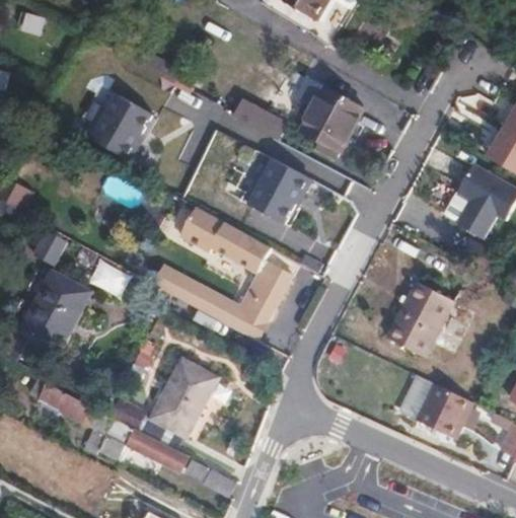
[(315,30),(330,40),(346,11),(330,3),(315,30)]
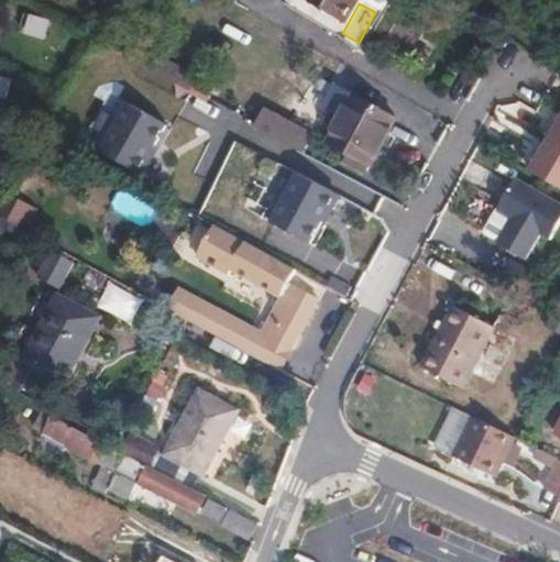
[(32,15),(26,34),(40,39),(45,20),(32,15)]
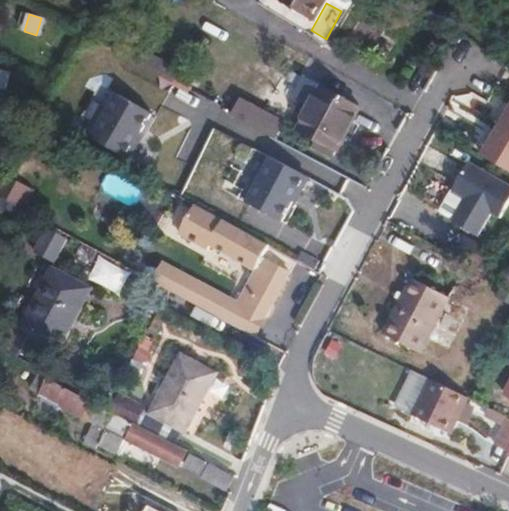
[(156,58),(148,68),(182,94),(190,84),(156,58)]
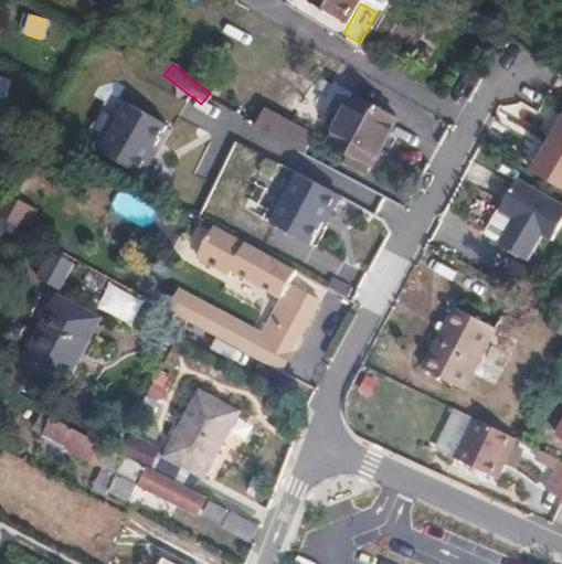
[(330,139),(325,150),(367,172),(390,130),(335,100),(317,131),(330,139)]
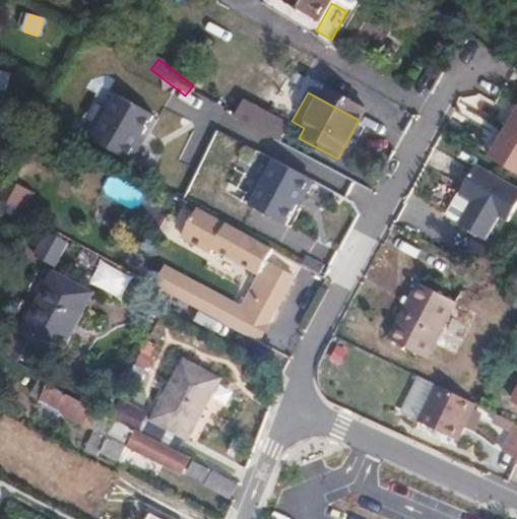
[(151,114),(116,94),(90,140),(130,161),(143,136),(139,135),(151,114)]
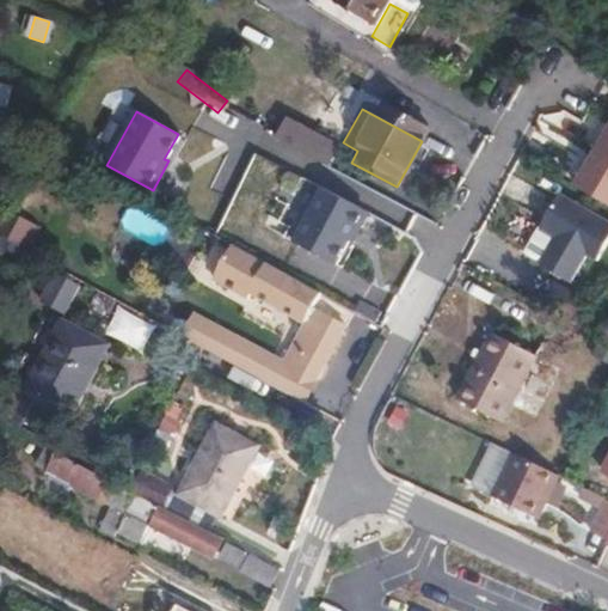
[(607,116),(570,183),(607,205),(607,116)]
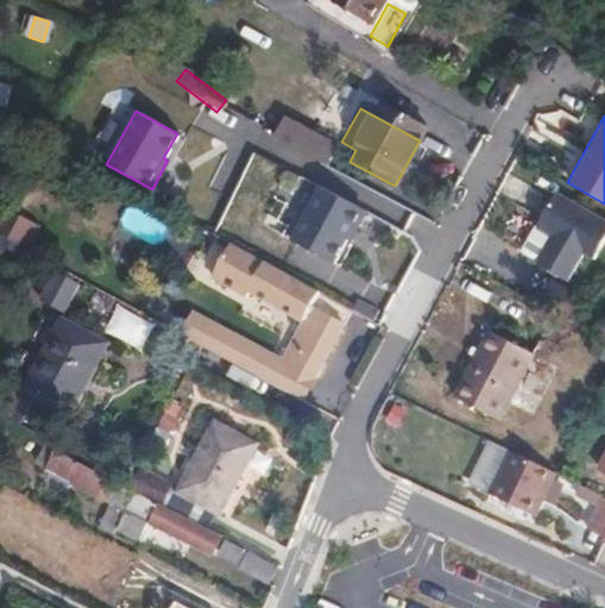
[(332,152),(279,123),(268,143),(320,173),(332,152)]
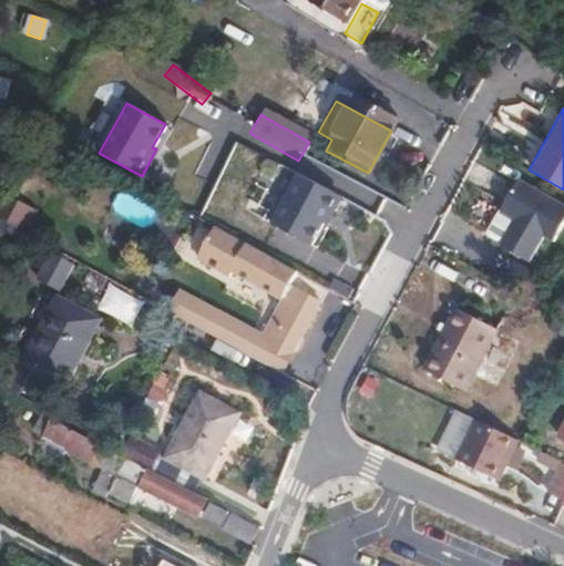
[(270,223),(308,244),(336,195),(298,174),(270,223)]
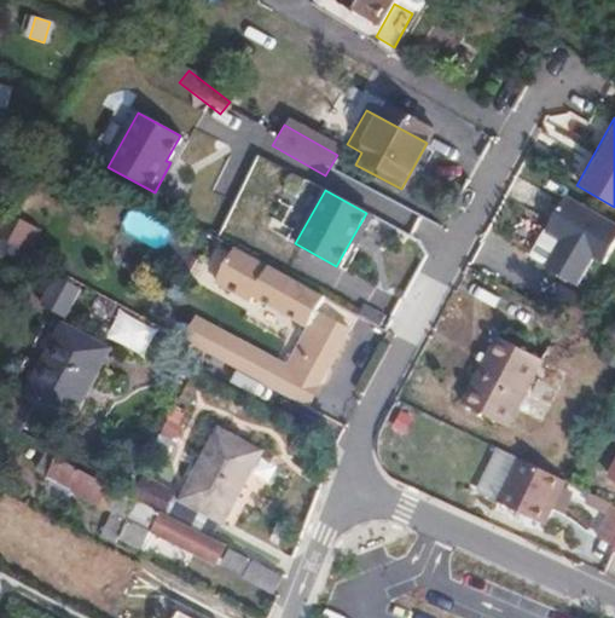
[(601,263),(614,237),(614,227),(563,196),(543,230),(560,241),(544,267),(573,284),(591,255),(601,263)]
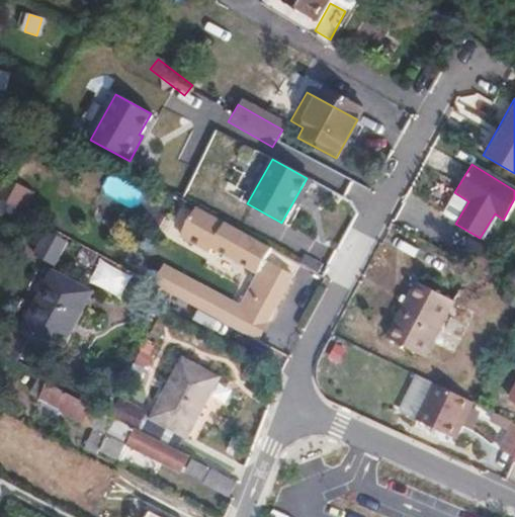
[(468,201),(454,192),(439,214),(455,224),(468,201)]
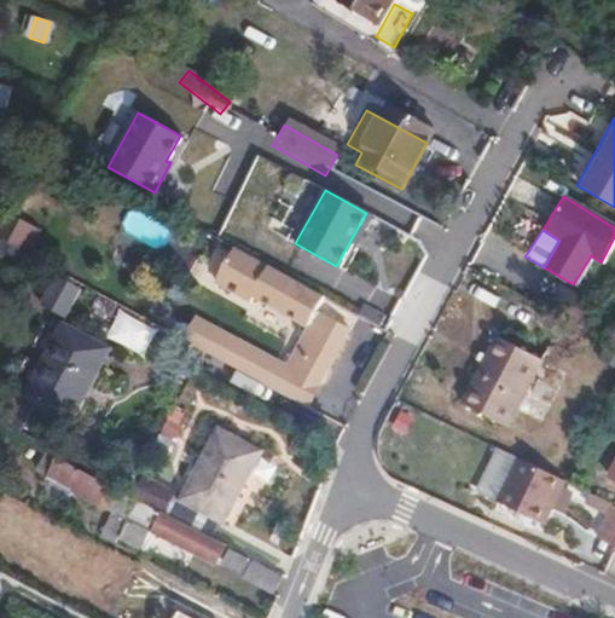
[(325,293),(233,246),(214,283),(250,301),(253,295),(309,323),(315,311),(325,293)]
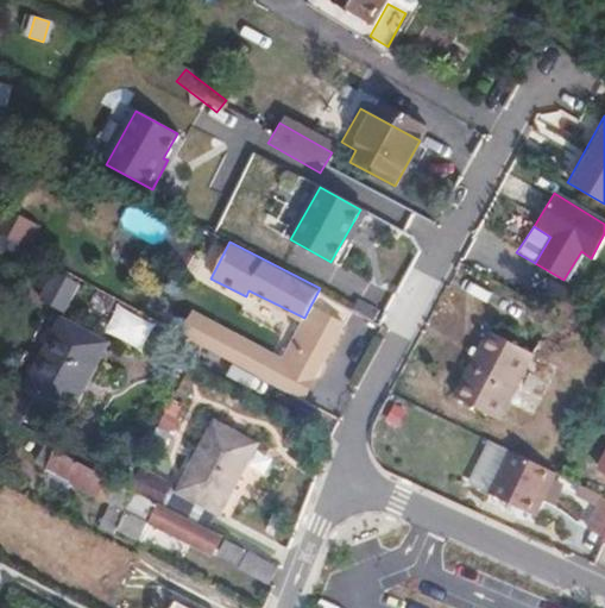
[(46,276),(32,305),(56,317),(70,288),(46,276)]
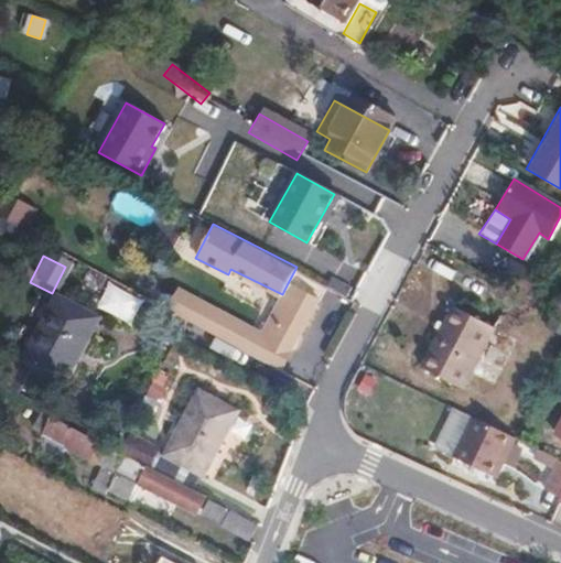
[(288,283),(282,294),(279,301),(290,306),(299,289),(288,283)]
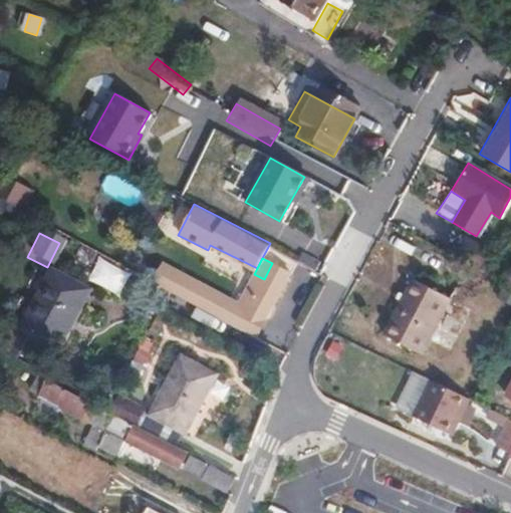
[(161,260),(150,282),(227,323),(237,305),(238,302),(161,260)]
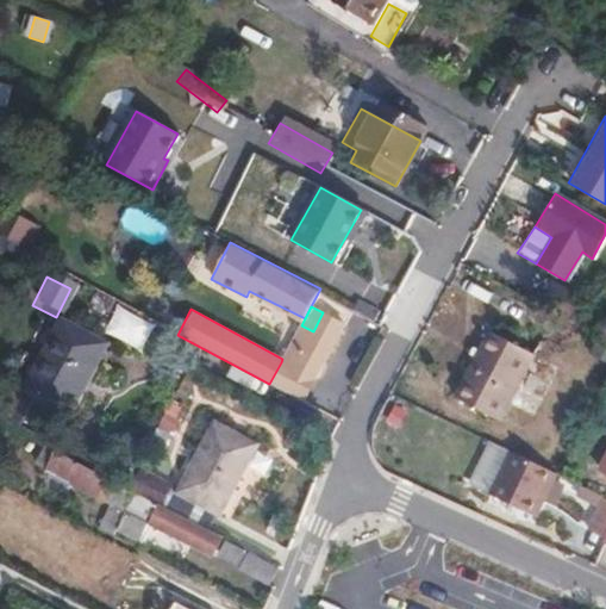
[(139,352),(151,328),(116,310),(104,335),(139,352)]
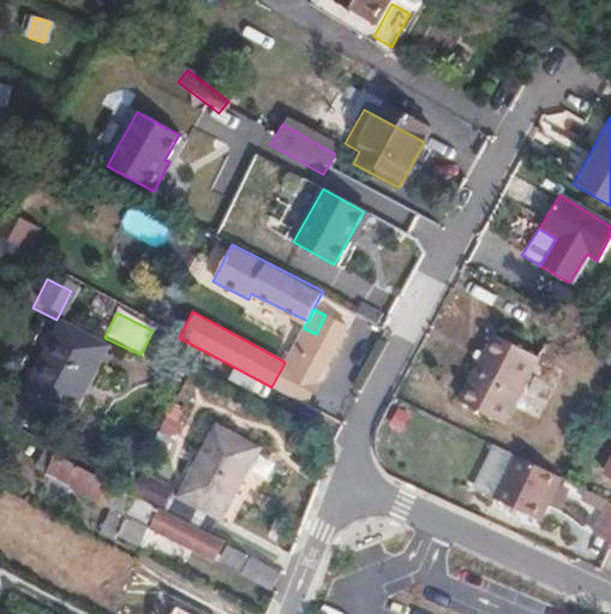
[(316,334),(304,328),(285,362),(283,365),(313,381),(343,326),(325,315),(316,334)]
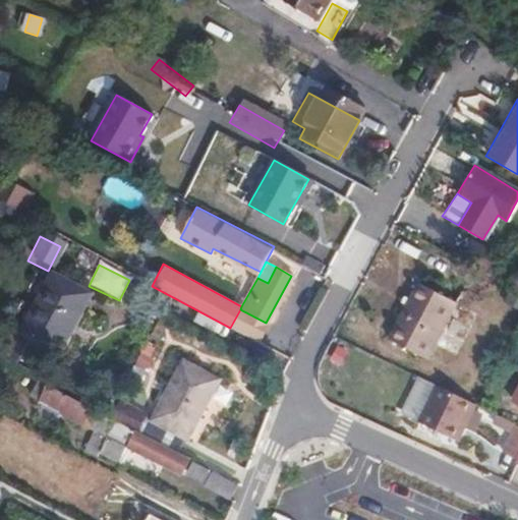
[(20,334),(60,353),(88,298),(47,278),(20,334)]
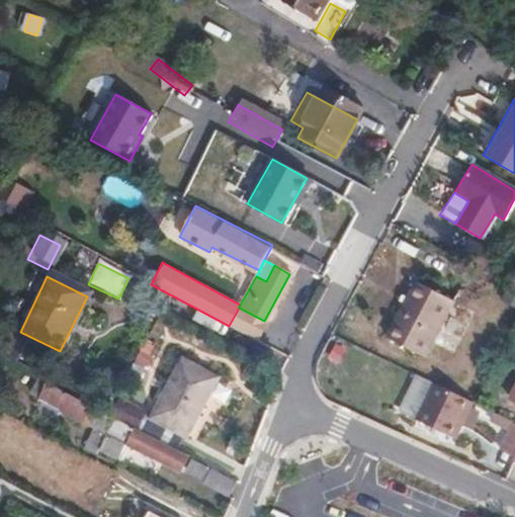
[(414,279),(384,335),(424,355),(452,299),(414,279)]
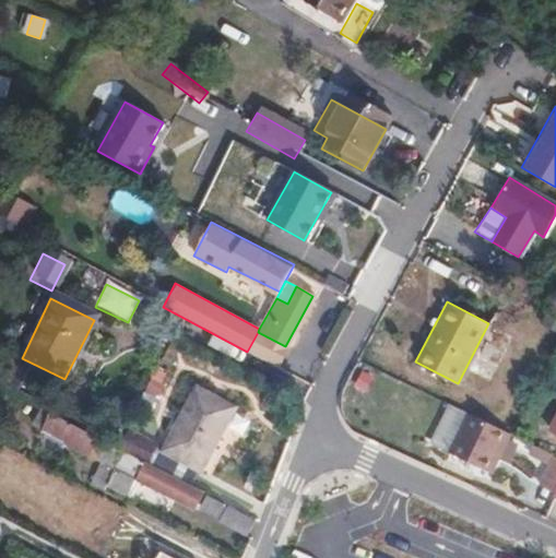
[(258,332),(247,352),(274,366),(285,346),(258,332)]
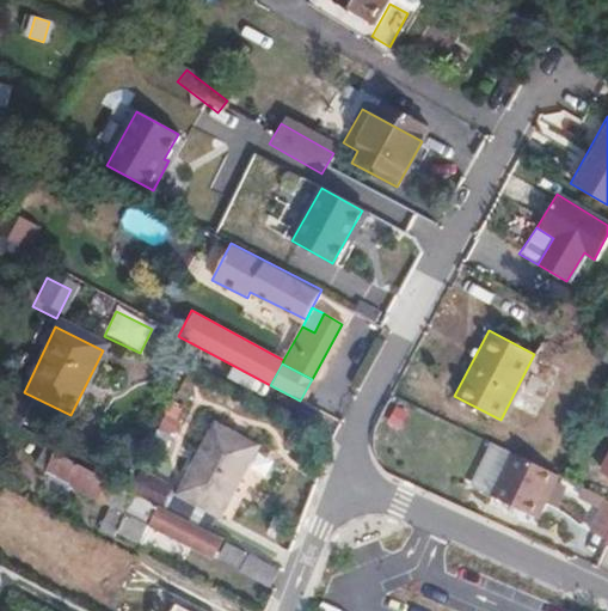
[(214,426),(178,495),(221,518),(258,447),(214,426)]
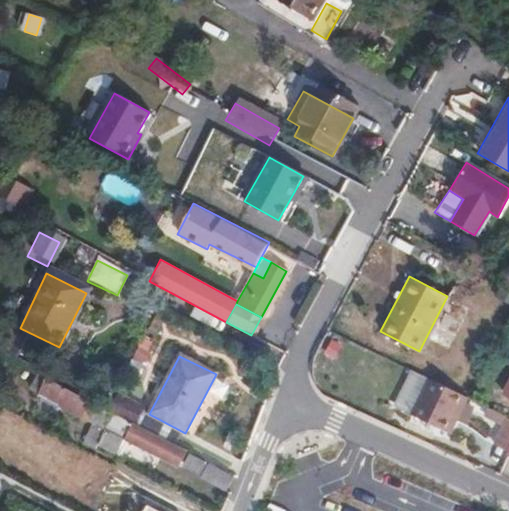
[(408,410),(424,375),(410,368),(393,403),(408,410)]
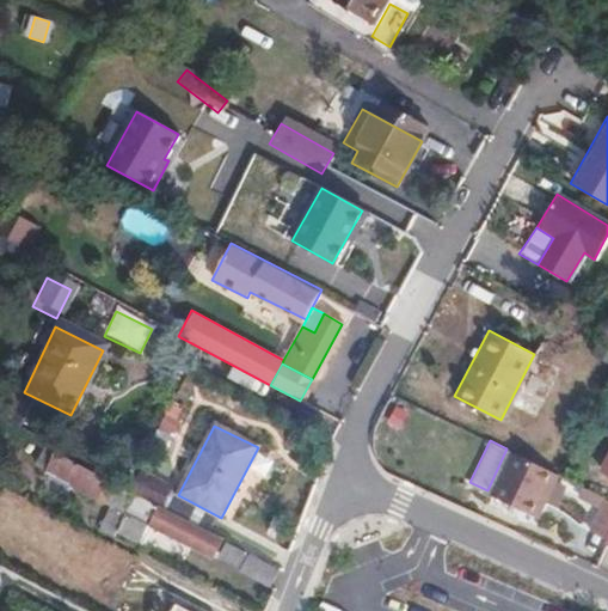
[(554,472),(507,448),(487,490),(534,513),(544,493),(552,476),(554,472)]
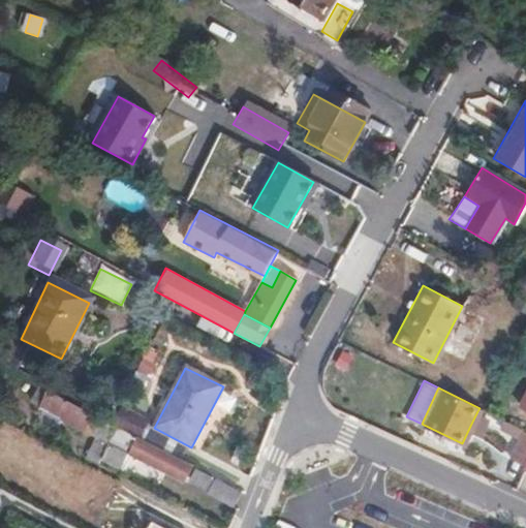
[(87,456),(97,461),(114,429),(41,391),(34,405),(96,439),(87,456)]
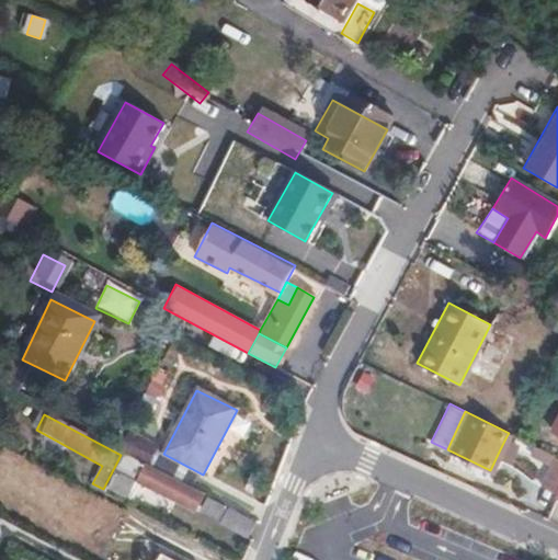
[(514,440),(507,436),(499,452),(507,455),(514,440)]
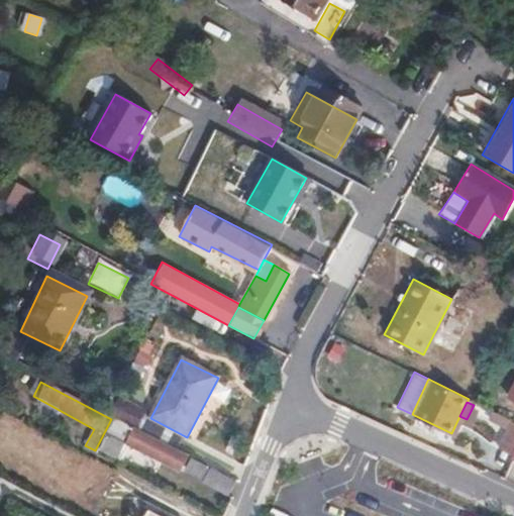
[(513,444),(513,420),(509,418),(495,446),(510,453),(513,444)]
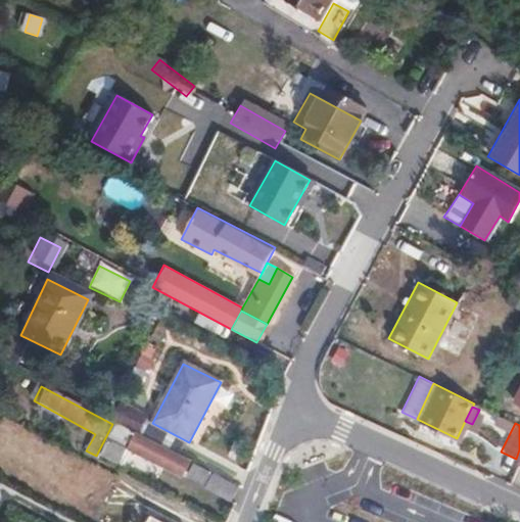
[(117,426),(102,456),(124,468),(133,452),(151,461),(150,463),(164,470),(172,455),(117,426)]
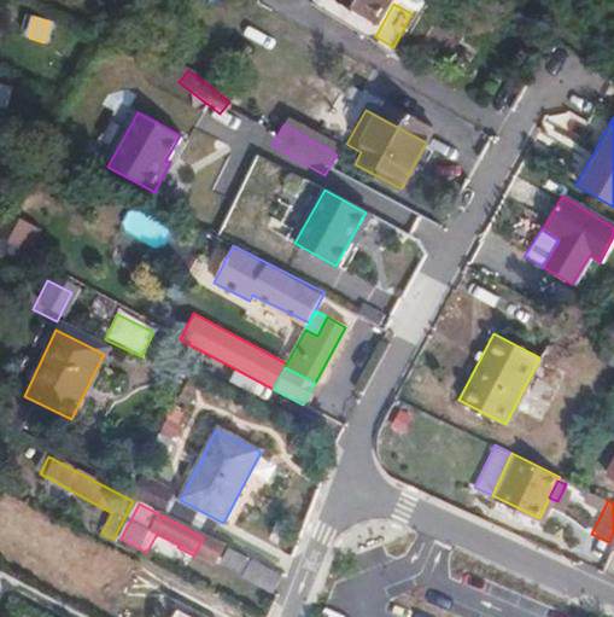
[(233,553),(226,565),(240,574),(247,562),(233,553)]
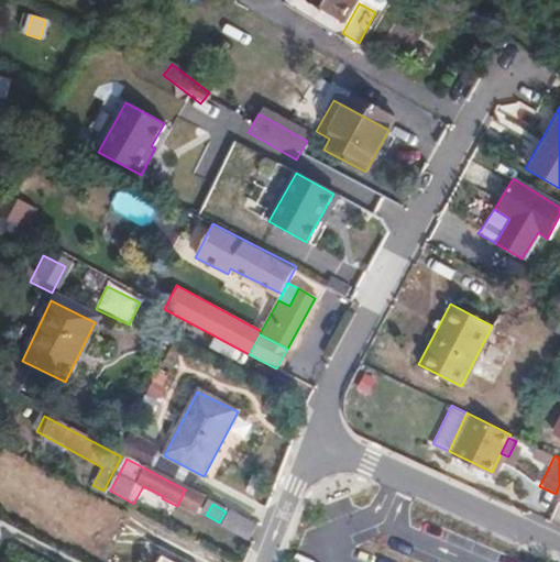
[(246,539),(255,524),(230,509),(221,527),(246,539)]
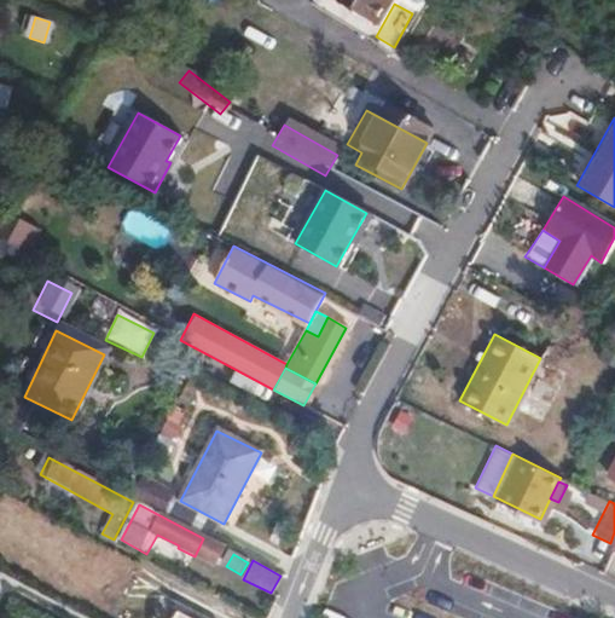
[(221,617),(226,611),(202,598),(190,617),(169,617),(160,613),(156,617),(221,617)]
